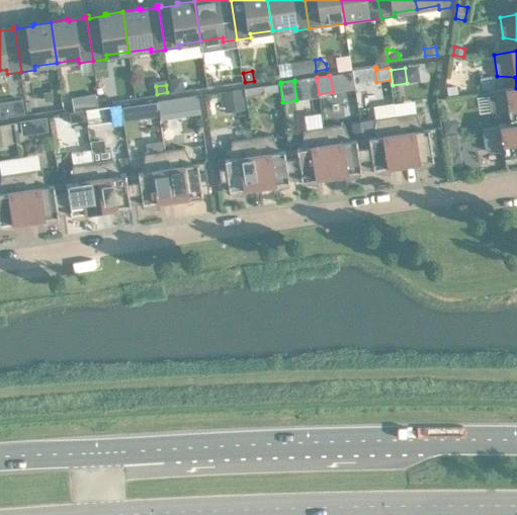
[(244,89),(246,97),(265,94),(263,86),(244,89)]
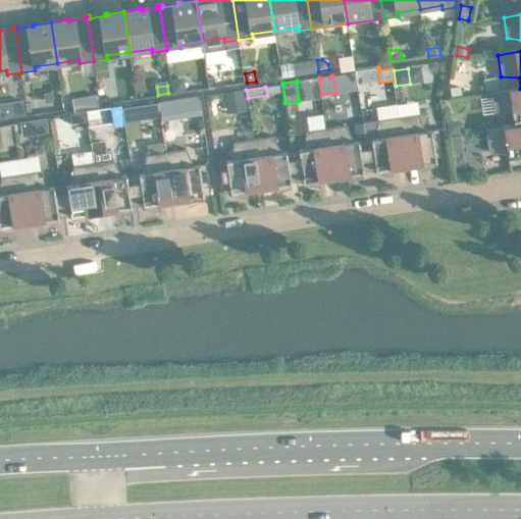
[(461,87),(451,88),(452,97),(462,95),(461,87)]
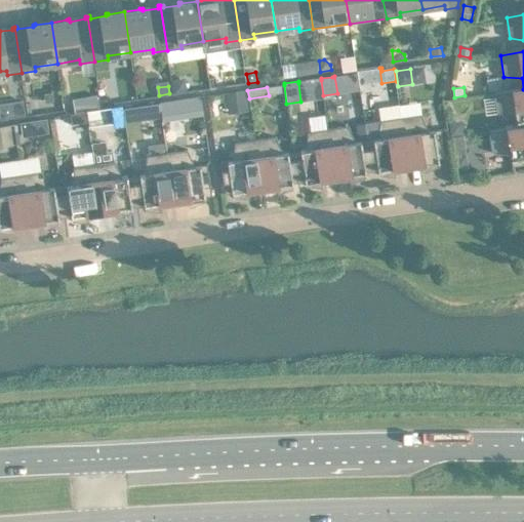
[(516,117),(518,127),(518,128),(523,127),(523,89),(495,93),(498,115),(516,117)]
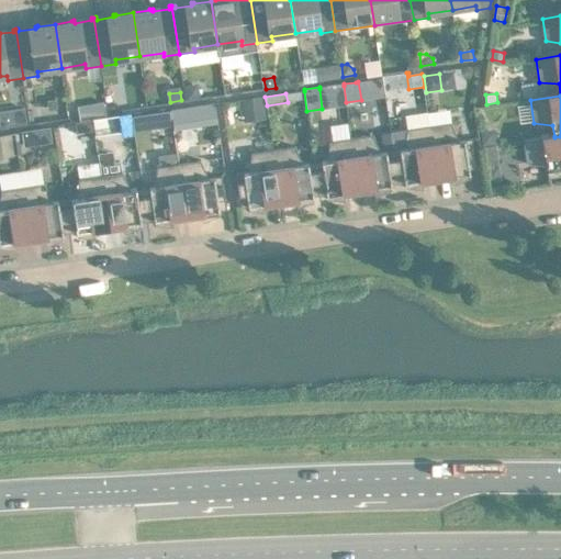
[(244,101),(243,100),(245,118),(266,114),(264,98),(261,98),(244,101)]
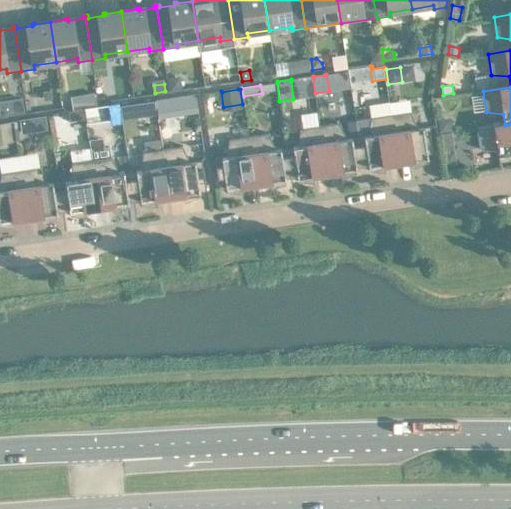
[(95,94),(71,97),(73,110),(97,107),(95,94)]
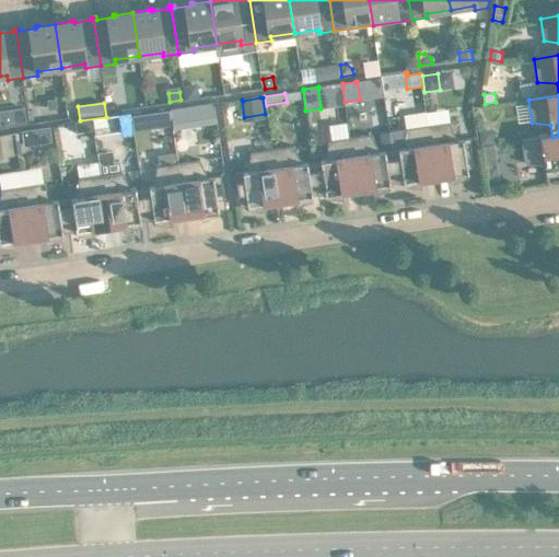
[(214,104),(171,111),(173,126),(174,130),(218,124),(214,104)]
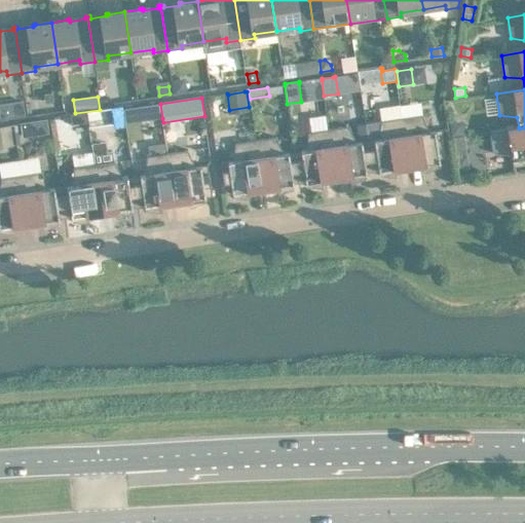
[(8,104),(0,104),(0,119),(10,118),(8,104)]
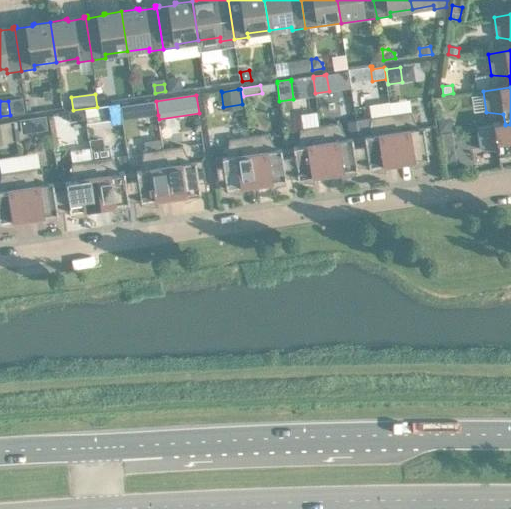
[(133,104),(121,106),(123,120),(135,118),(133,104)]
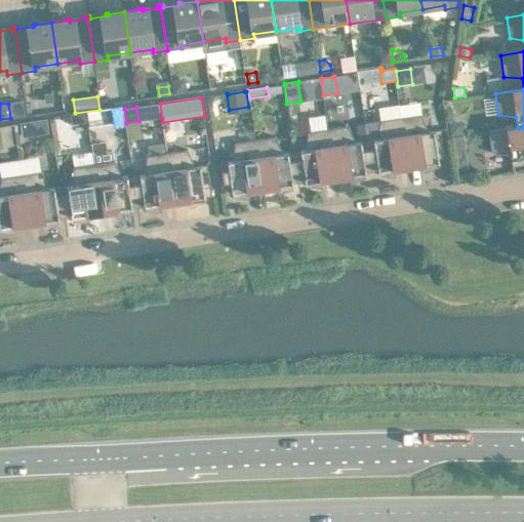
[(86,112),(71,114),(73,124),(88,122),(87,114),(86,112)]
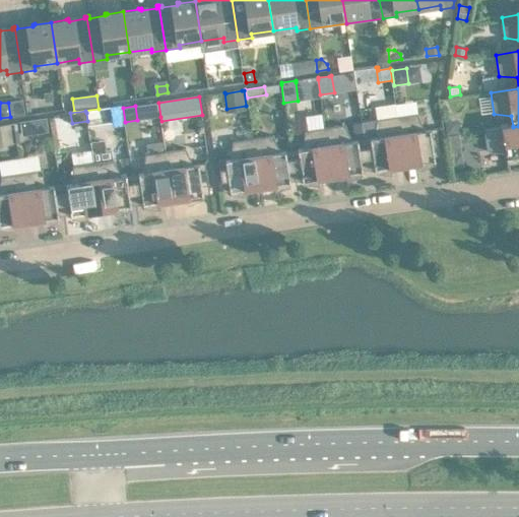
[(417,115),(397,118),(404,166),(416,164),(420,172),(435,166),(434,160),(435,160),(434,157),(441,156),(441,153),(437,129),(425,131),(417,115)]
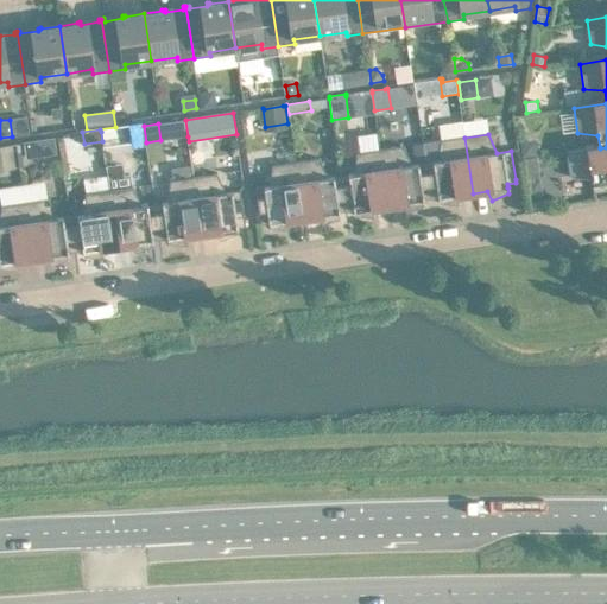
[(55,138),(44,140),(45,141),(46,156),(57,154),(55,140),(55,138)]
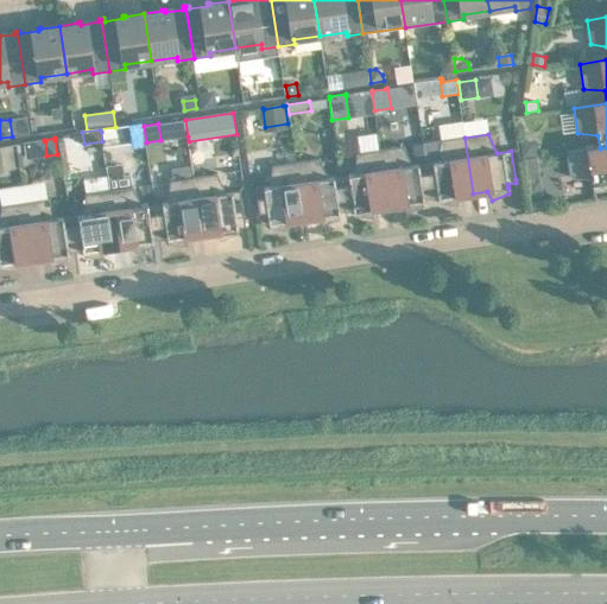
[(438,161),(425,164),(430,196),(438,195),(438,198),(440,198),(441,204),(459,205),(460,195),(473,194),(465,138),(442,141),(438,161)]
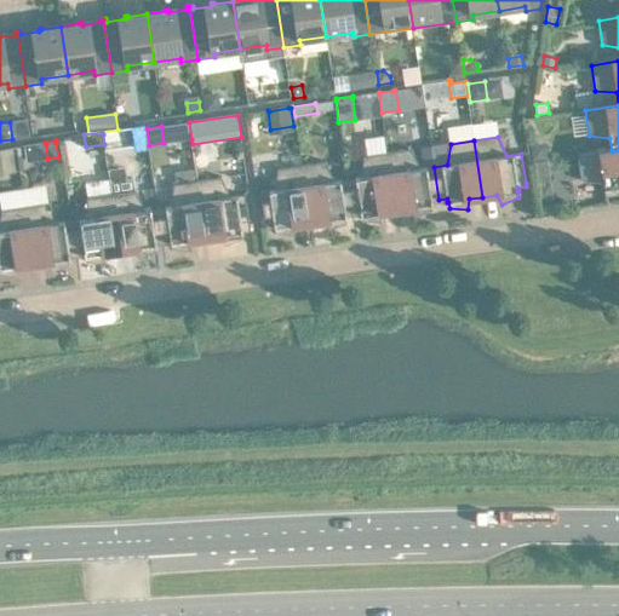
[(539,144),(531,144),(532,160),(548,159),(548,151),(539,144)]
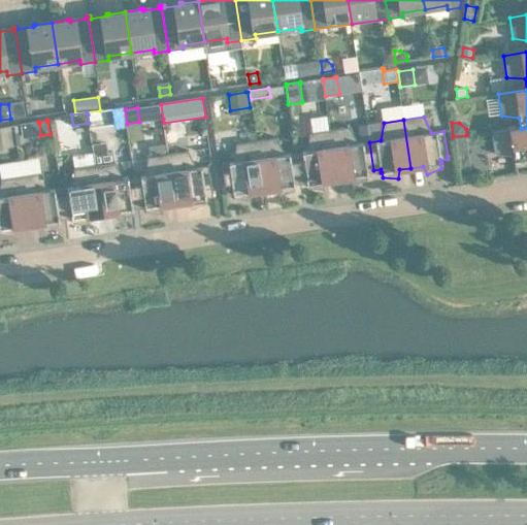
[(351,127),(330,130),(337,178),(350,176),(354,186),(368,179),(367,174),(368,174),(367,170),(373,170),(369,142),(358,143),(351,127)]
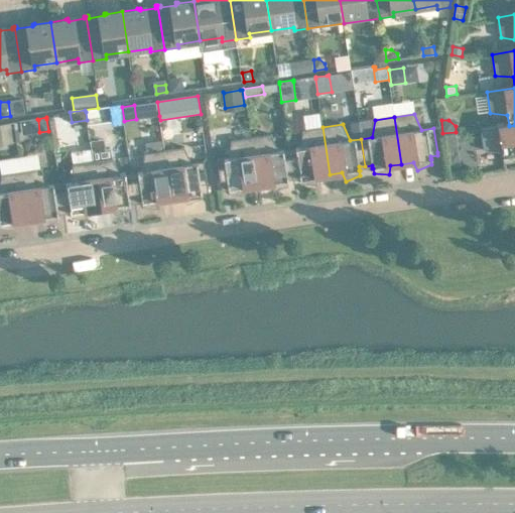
[(514,125),(509,126),(509,125),(481,129),(484,150),(502,152),(504,164),(514,162),(514,125)]
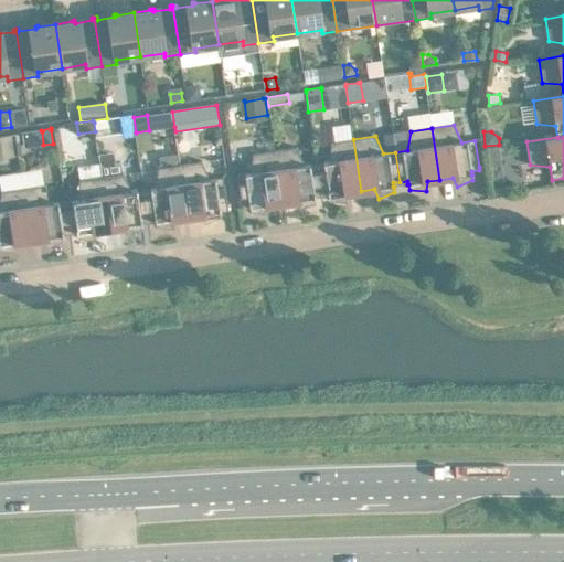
[(329,162),(317,163),(321,193),(328,192),(329,197),(330,195),(330,201),(347,203),(348,193),(361,191),(353,139),(331,142),(329,162)]
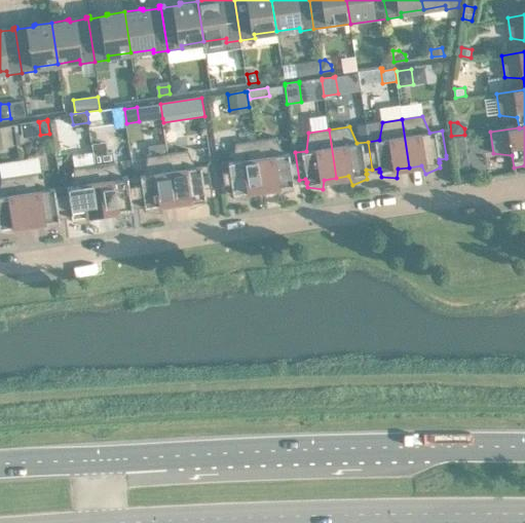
[(276,138),(256,141),(263,189),(275,187),(279,195),(293,189),(293,185),(294,184),(293,181),(299,180),(295,152),(284,154),(276,138)]
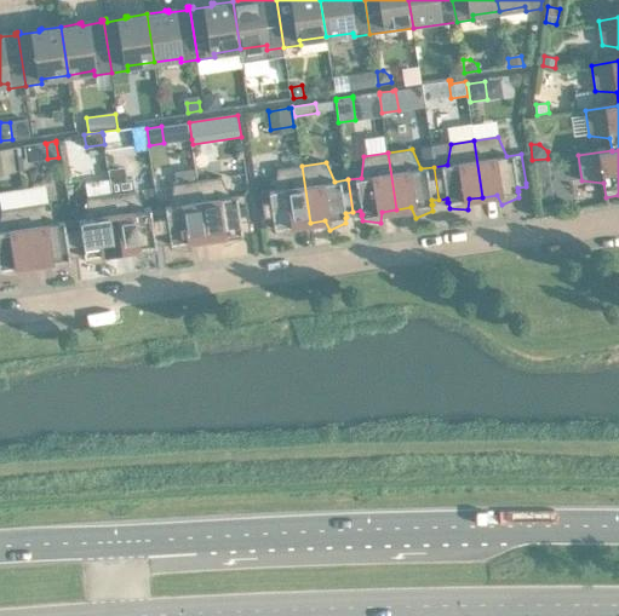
[(310,223),(302,166),(278,170),(275,190),(261,193),(267,229),(268,229),(267,225),(274,224),(274,228),(275,228),(276,234),(294,236),(296,225),(310,223)]
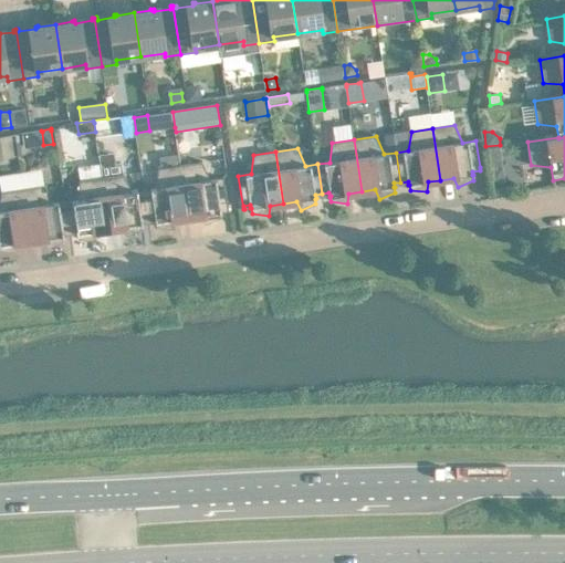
[(114,153),(98,155),(102,177),(123,175),(122,163),(115,164),(114,153)]
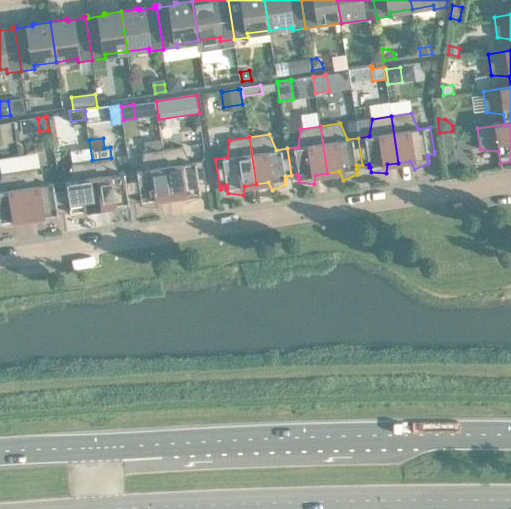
[(183,147),(163,150),(170,197),(182,195),(186,203),(200,197),(199,192),(200,192),(199,189),(205,188),(205,191),(207,191),(202,161),(190,163),(183,147)]
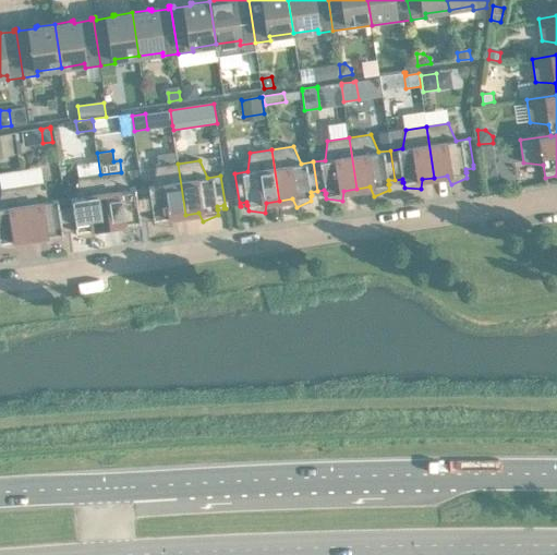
[(154,185),(142,188),(146,217),(153,216),(154,219),(155,219),(155,225),(171,226),(172,216),(185,215),(178,164),(156,167),(154,185)]
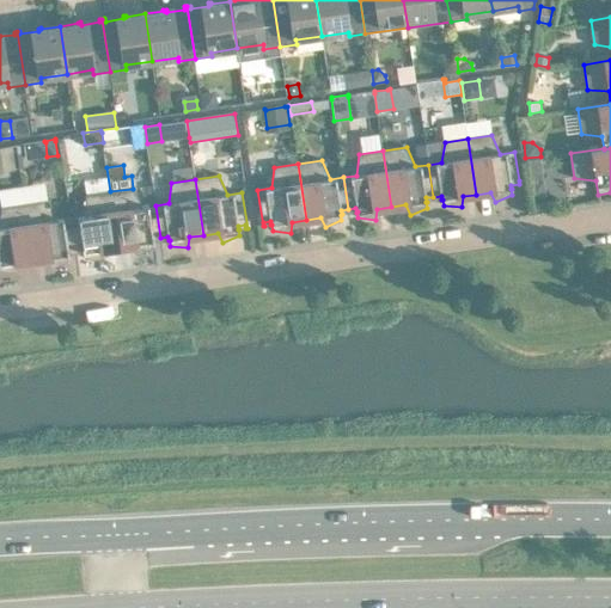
[(548,204),(544,182),(529,184),(532,207),(548,204)]
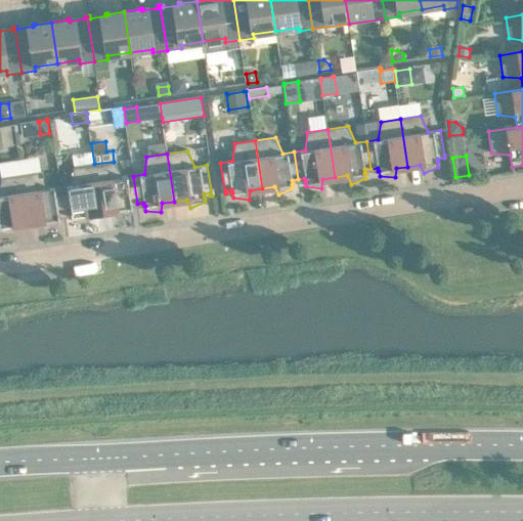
[(114,162),(94,164),(101,212),(114,210),(118,219),(132,213),(131,208),(132,208),(131,204),(137,204),(133,176),(122,178),(115,161),(114,162)]
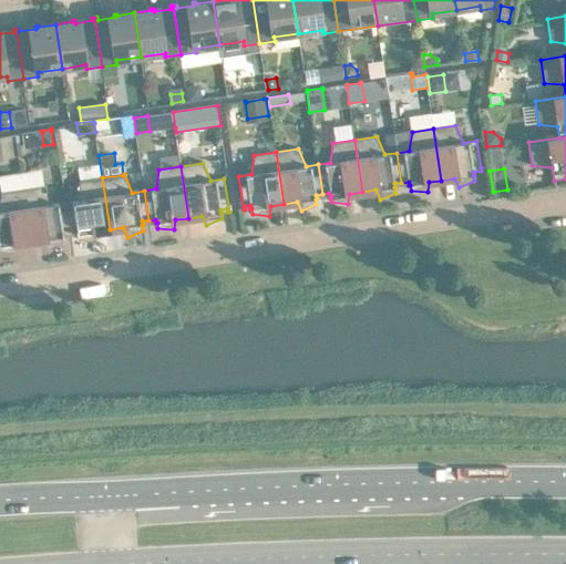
[(78,201),(65,203),(70,232),(76,231),(78,235),(79,239),(95,242),(96,232),(110,229),(102,177),(80,181),(78,201)]
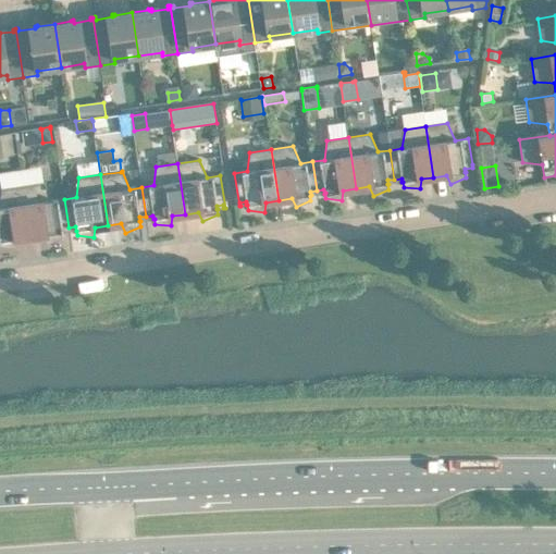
[(45,183),(23,186),(31,237),(44,235),(48,244),(62,237),(62,233),(62,232),(62,229),(69,228),(64,199),(52,200),(45,183)]
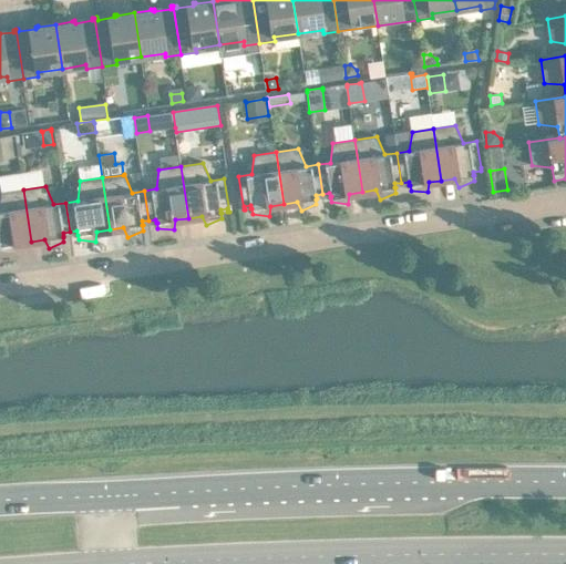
[(31,242),(23,190),(1,193),(0,203),(0,250),(17,254),(18,244),(31,242)]
